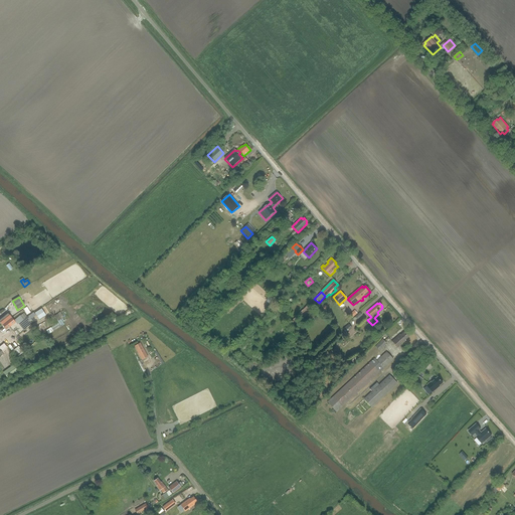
[(307,307),(297,316),(301,321),(311,312),(307,307)]
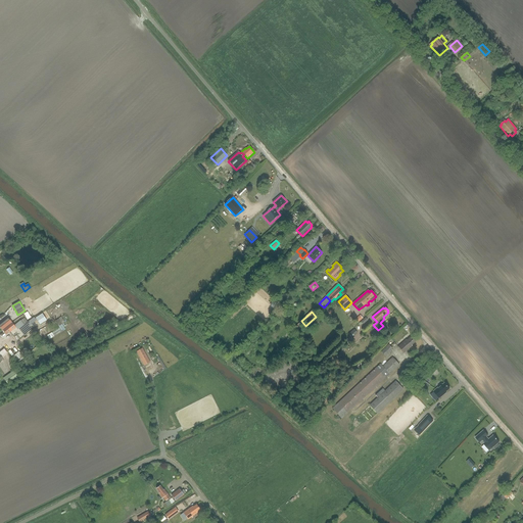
[(0,327),(3,330),(12,323),(8,318),(0,324),(0,327)]
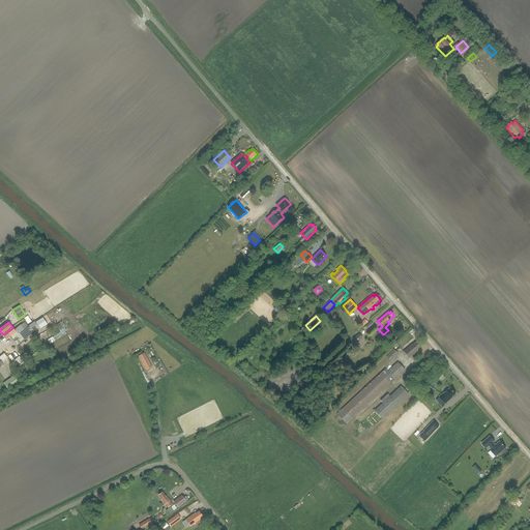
[(32,334),(29,331),(32,328),(30,325),(25,329),(20,333),(25,341),(32,334)]
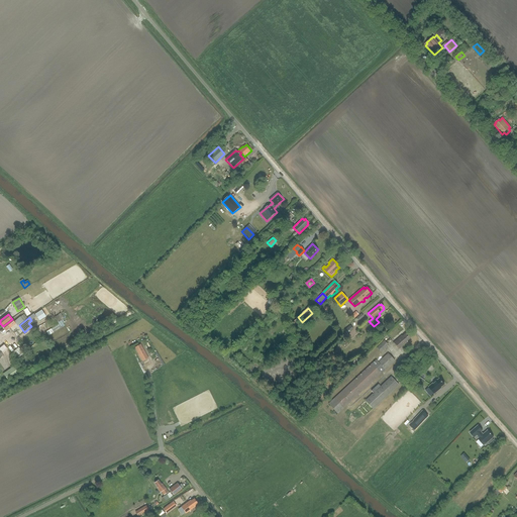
[(12,319),(3,326),(6,331),(16,323),(17,326),(23,322),(20,318),(14,322),(12,319)]
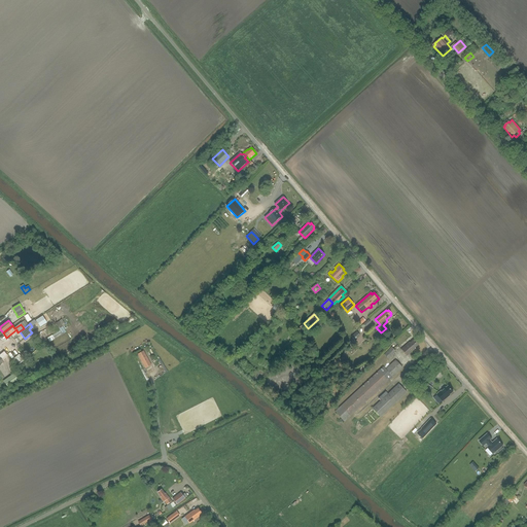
[(302,325),(296,330),(301,336),(306,330),(302,325)]
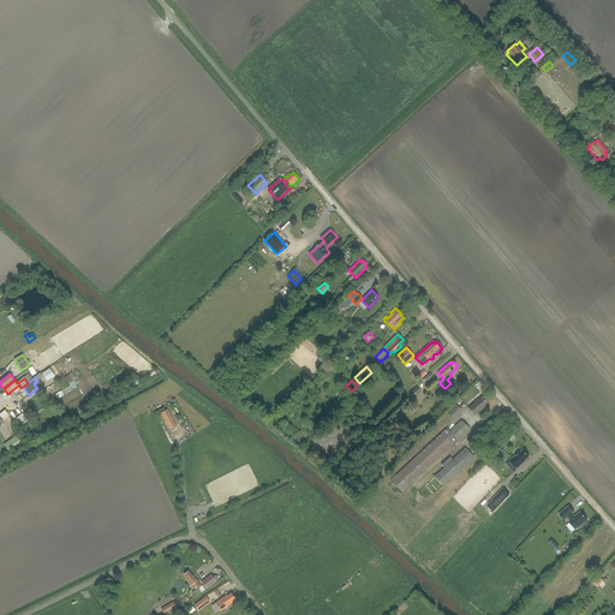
[(413,398),(421,392),(417,387),(410,393),(413,398)]
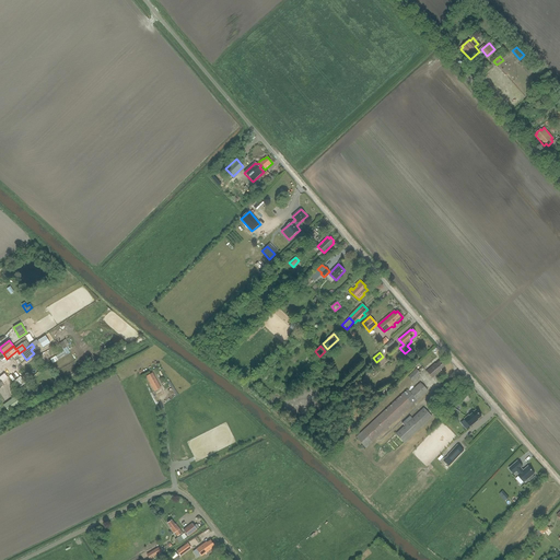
[(435,363),(427,371),(432,378),(441,370),(445,365),(440,360),(435,364),(435,363)]
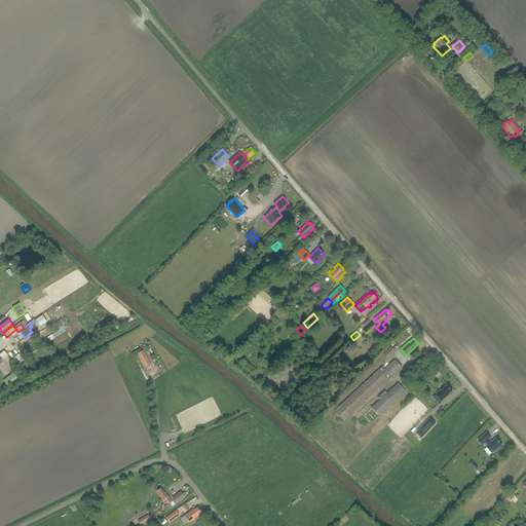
[(390,346),(383,353),(388,359),(396,350),(390,346)]
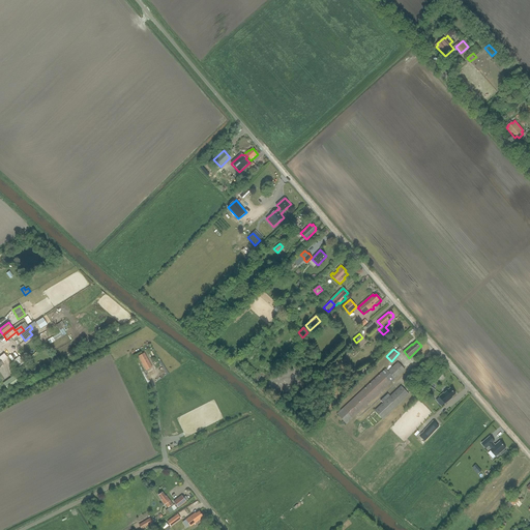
[(144,353),(139,356),(146,371),(152,367),(144,353)]
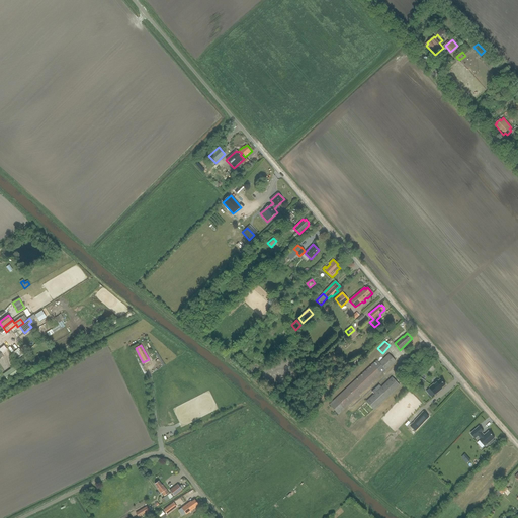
[(14,352),(18,358),(21,356),(23,358),(26,355),(25,353),(23,354),(18,348),(14,352)]
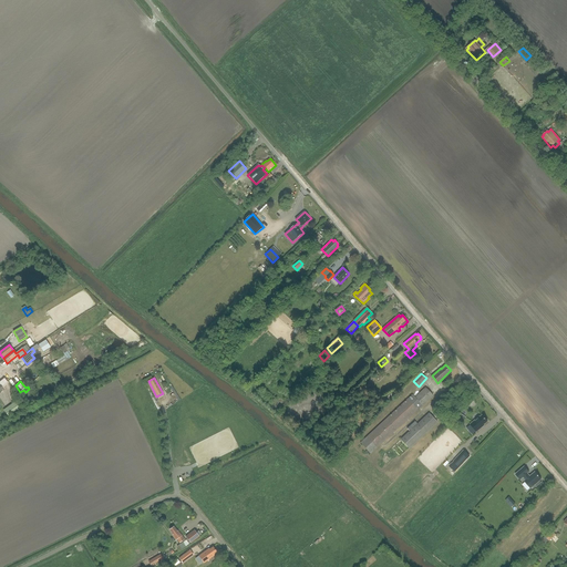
[(418,410),(421,406),(433,395),(425,388),(413,399),(411,397),(408,399),(418,410)]
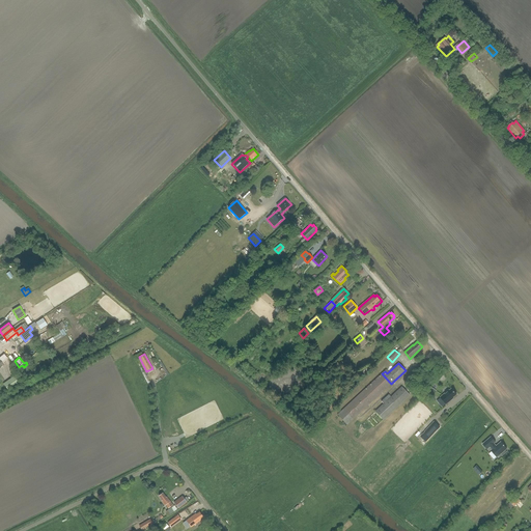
[(366,366),(358,371),(361,375),(369,370),(371,369),(369,365),(367,367),(366,366)]
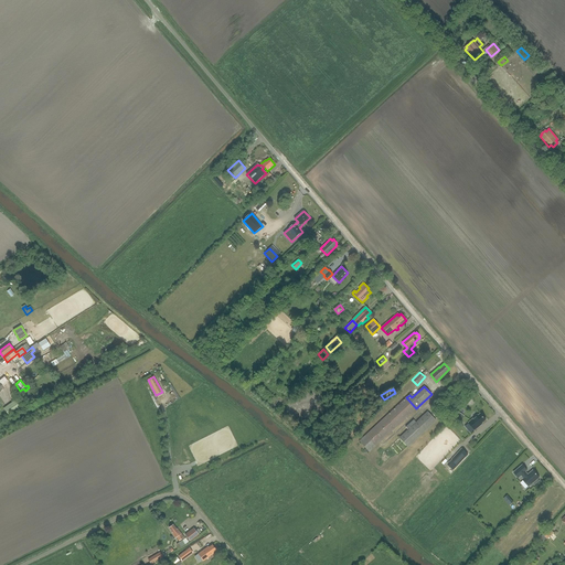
[(370,451),(416,408),(406,397),(360,441),(370,451)]
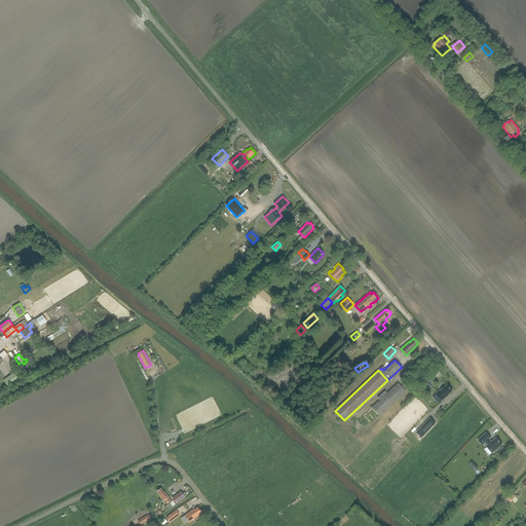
[(3,379),(7,385),(17,379),(13,373),(3,379)]
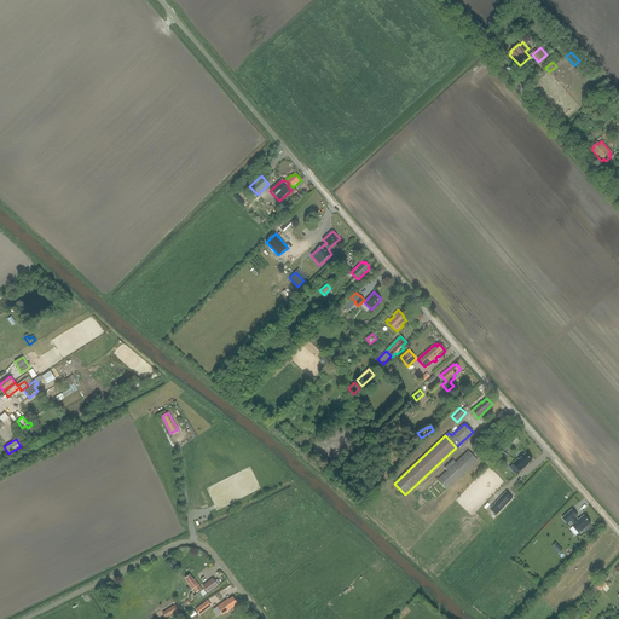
[(478,462),(468,451),(437,480),(446,491),(478,462)]
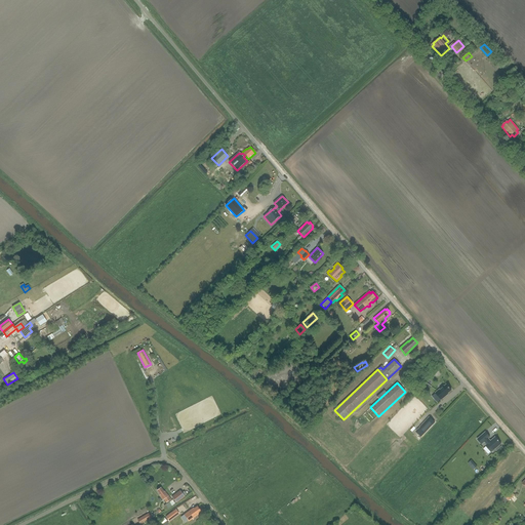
[(444,386),(435,393),(441,401),(449,394),(448,394),(452,390),(447,384),(444,386)]
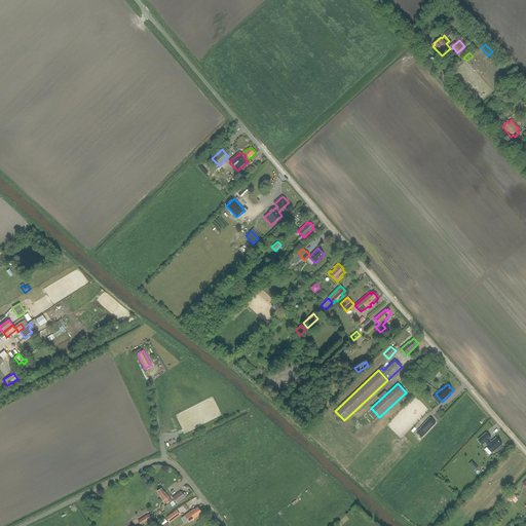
[(436,423),(429,417),(420,427),(421,428),(419,430),(418,429),(416,433),(422,438),(436,423)]
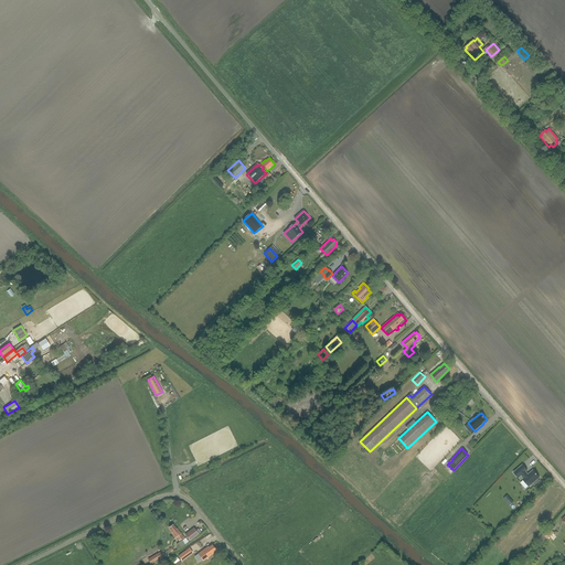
[(540,478),(533,470),(528,475),(526,472),(528,470),(522,465),(513,472),(519,479),(521,476),(523,478),(522,479),(529,487),(533,483),(535,486),(540,481),(537,479),(540,478)]
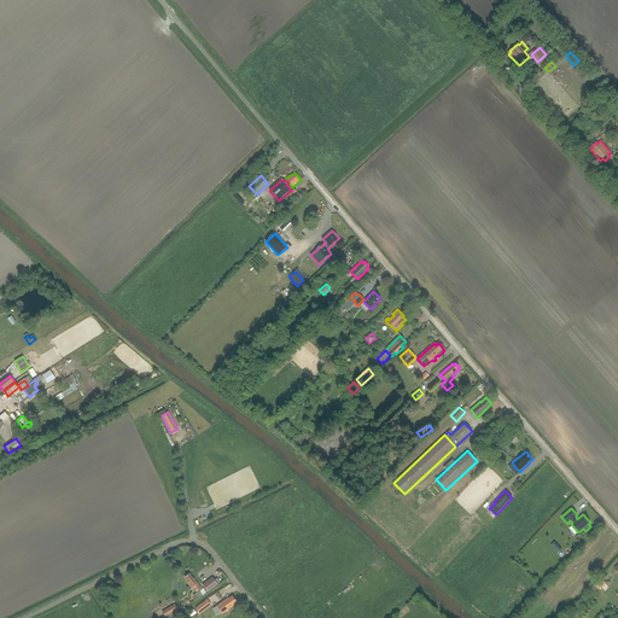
[(196,592),(202,588),(194,578),(193,579),(190,573),(185,577),(188,583),(192,589),(193,588),(196,592)]
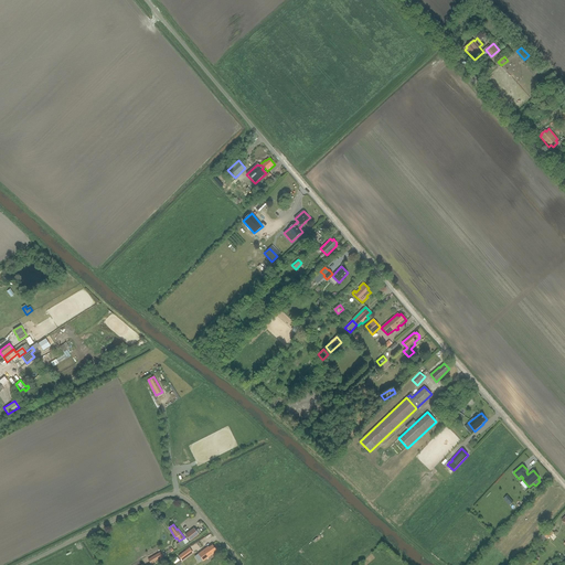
[(194,528),(185,534),(191,541),(199,534),(194,528)]
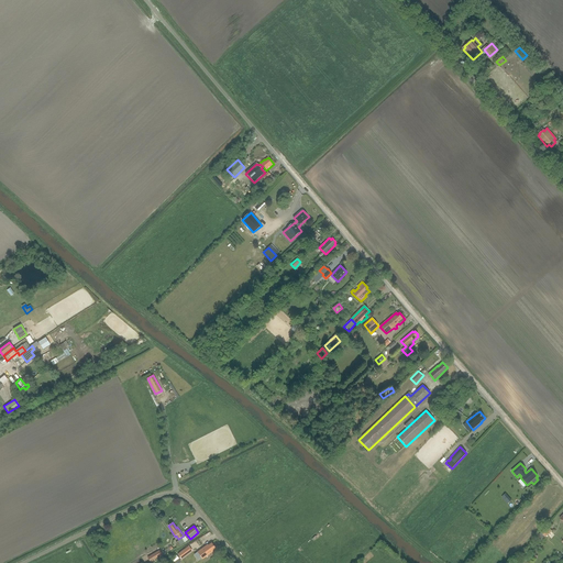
[(545,538),(552,531),(547,526),(541,532),(545,538)]
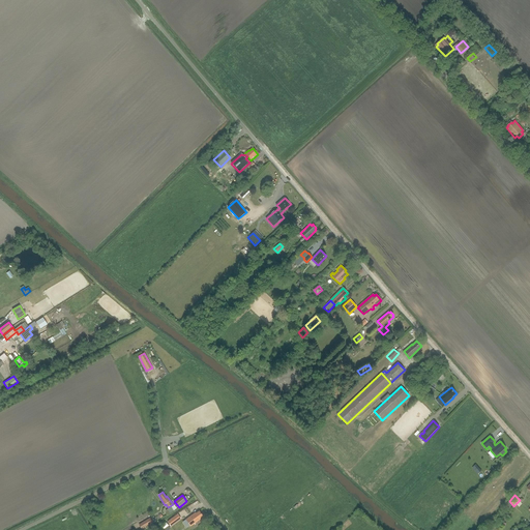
[(166,509),(169,514),(178,508),(175,504),(166,509)]
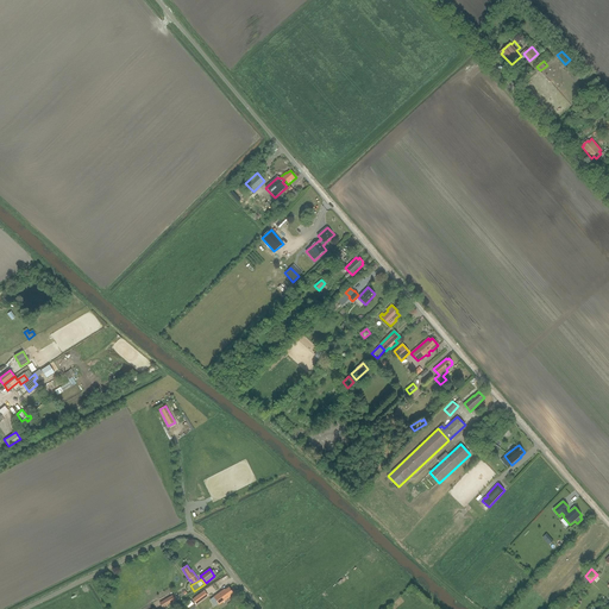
[(230,596),(233,594),(228,588),(225,590),(225,589),(214,597),(219,604),(231,597),(230,596)]
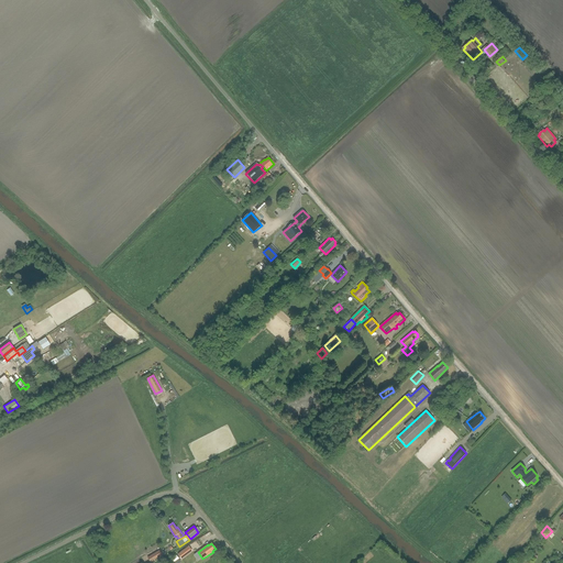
[(186,548),(178,554),(181,559),(189,553),(186,548)]
